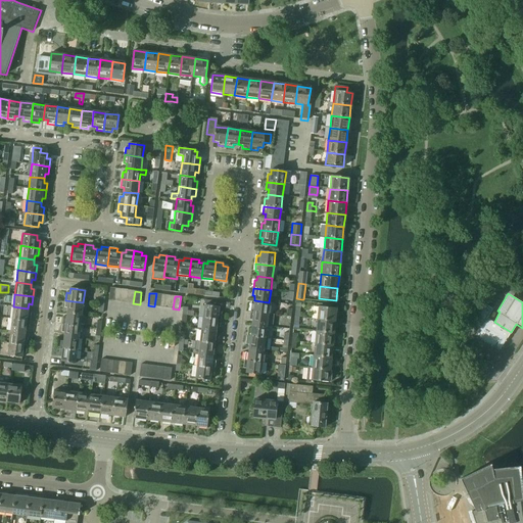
[(67,308),(67,313),(82,315),(83,302),(65,300),(64,307),(67,308)]
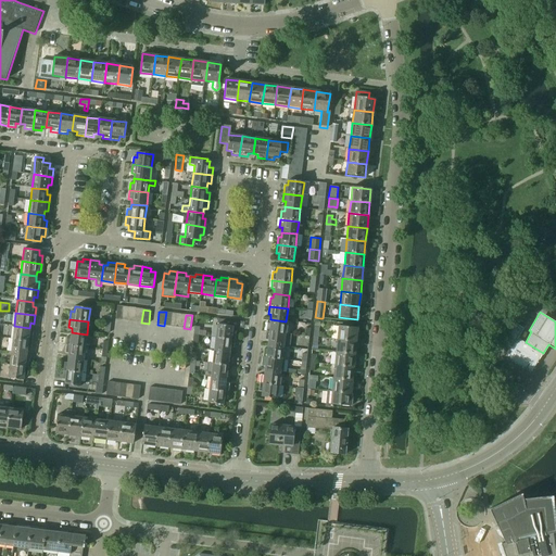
[(267,324),(266,331),(285,335),(286,321),(270,319),(269,324),(267,324)]
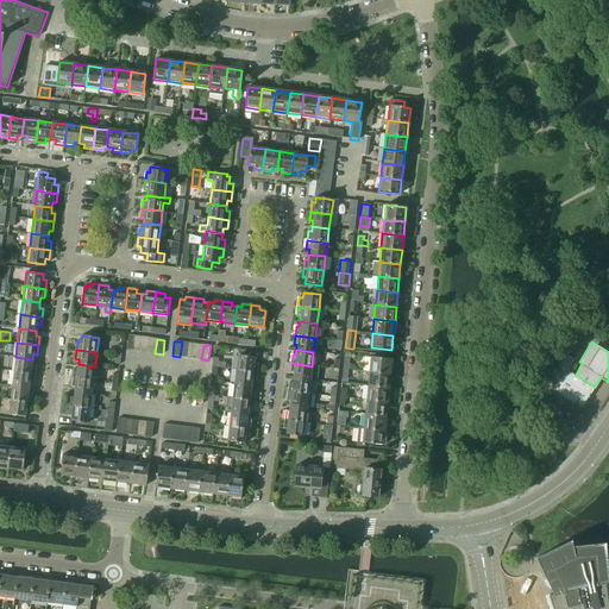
[(563,352),(548,375),(560,381),(554,390),(582,407),(595,387),(576,375),(567,370),(575,359),(563,352)]
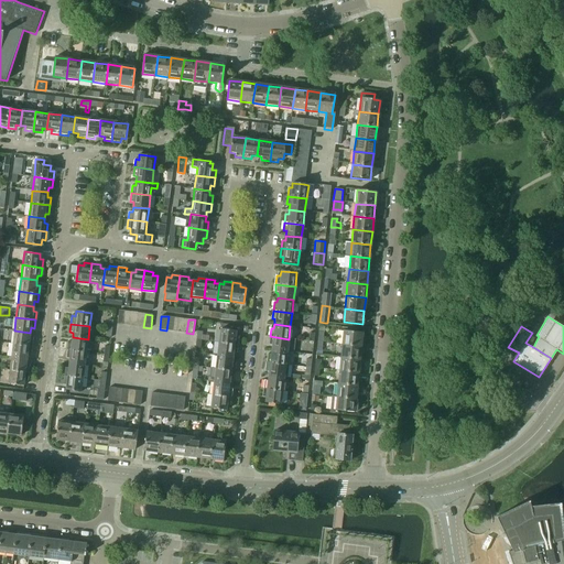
[(220,329),(219,343),(238,345),(239,336),(236,336),(237,331),(220,329)]
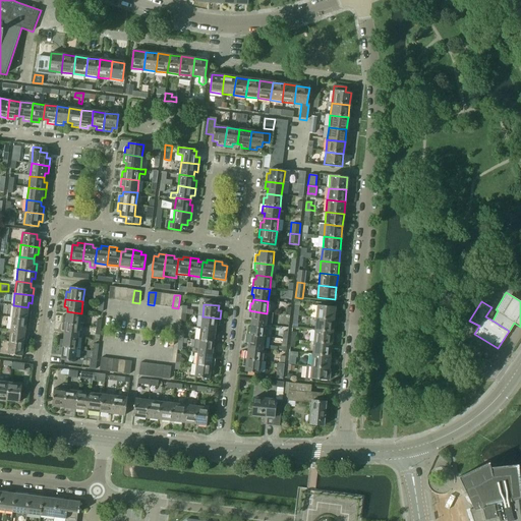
[(13,305),(11,317),(30,320),(31,311),(27,311),(27,307),(13,305)]
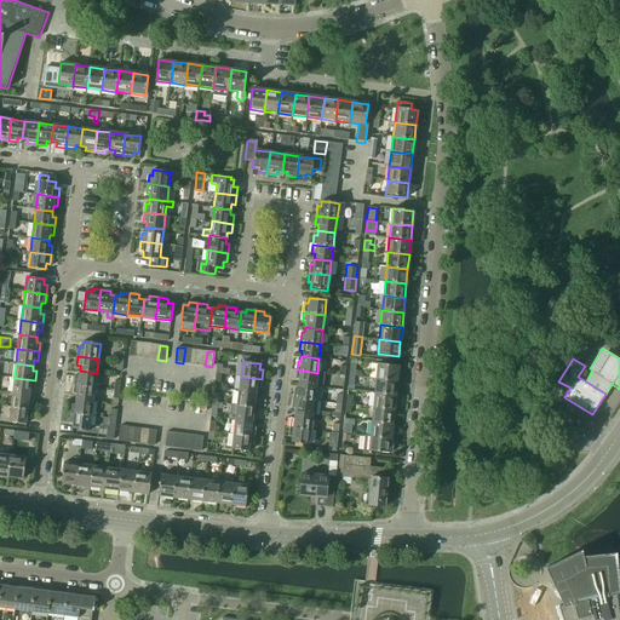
[(377,363),(375,379),(396,380),(399,366),(377,363)]
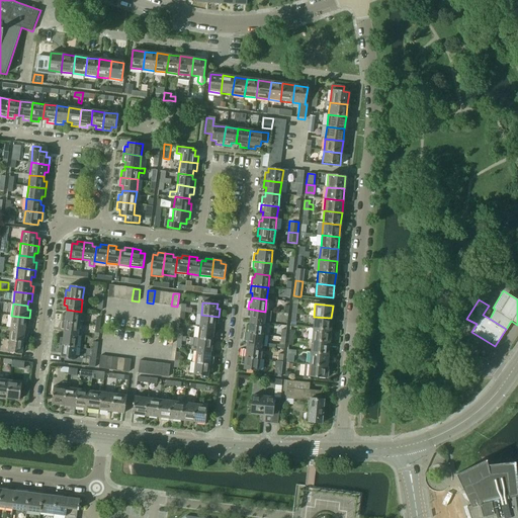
[(283,313),(283,314),(288,315),(289,306),(284,306),(284,309),(279,308),(279,313),(283,313)]
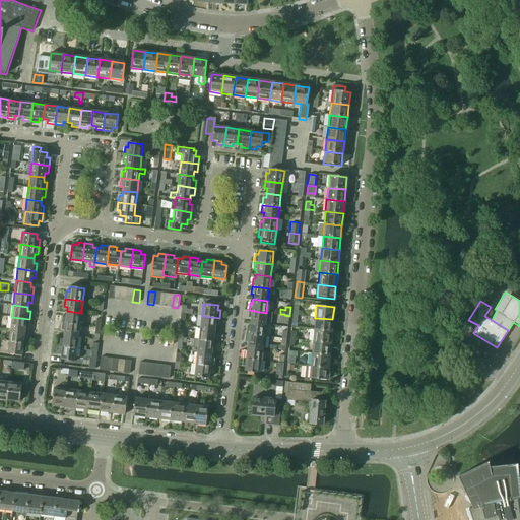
[(251,318),(250,323),(264,325),(266,313),(249,310),(248,318),(251,318)]
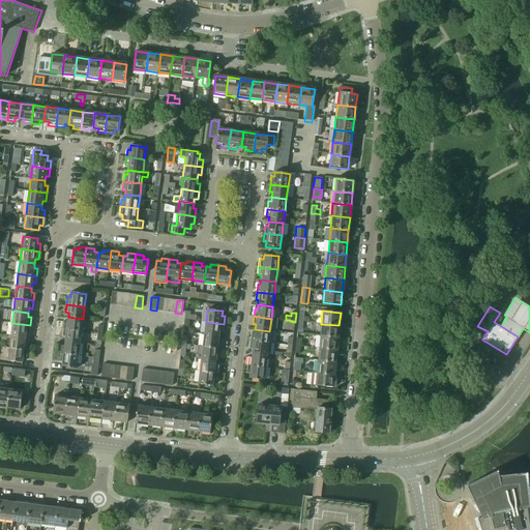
[(64,321),(63,329),(81,331),(83,319),(68,317),(67,321),(64,321)]
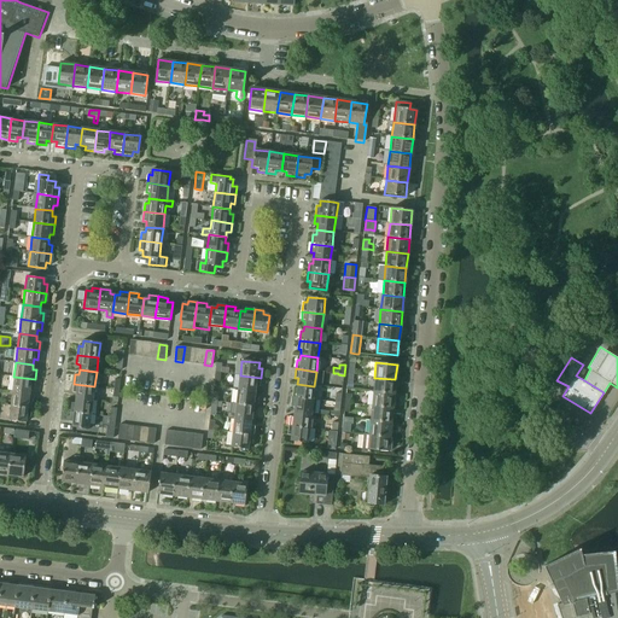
[(240,375),(238,390),(256,392),(256,386),(260,386),(261,378),(240,375)]
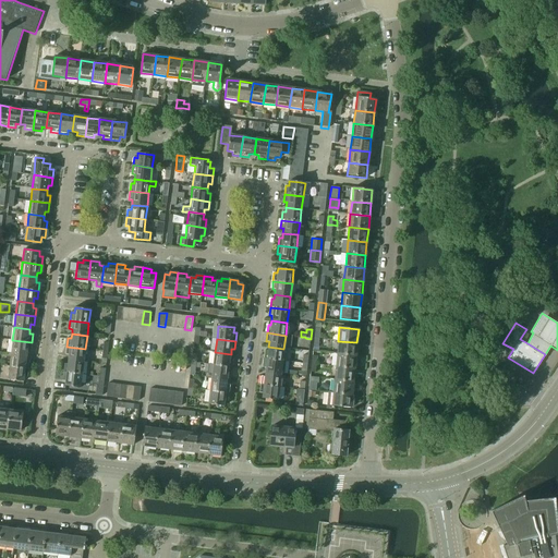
[(12,340),(11,353),(26,355),(27,349),(31,350),(32,342),(12,340)]
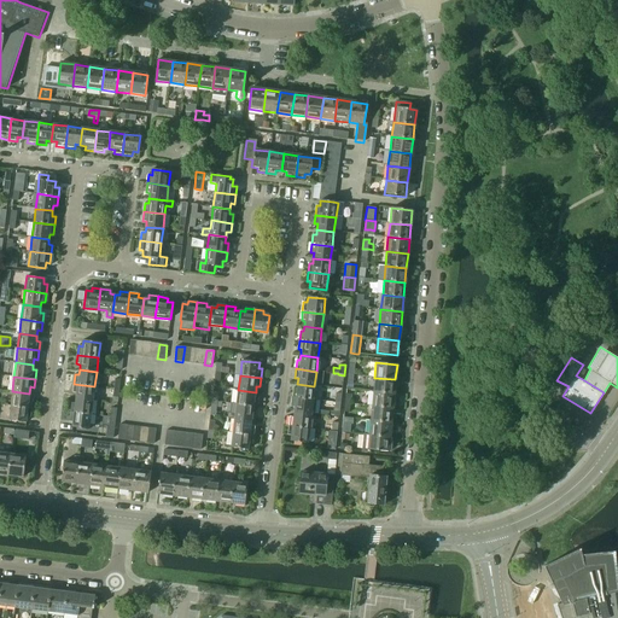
[(374,378),(372,392),(394,394),(395,379),(374,378)]
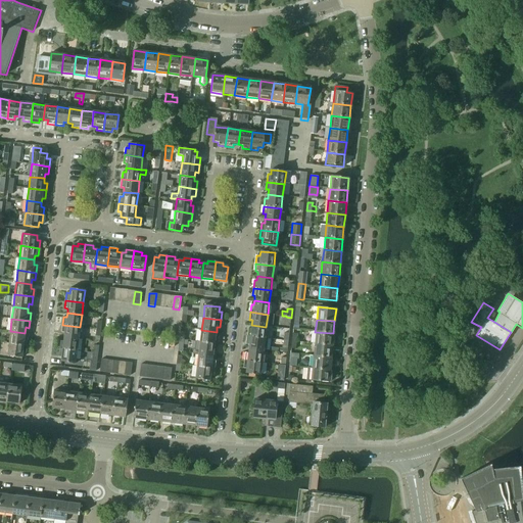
[(64,332),(63,337),(79,339),(80,327),(62,325),(61,332),(64,332)]
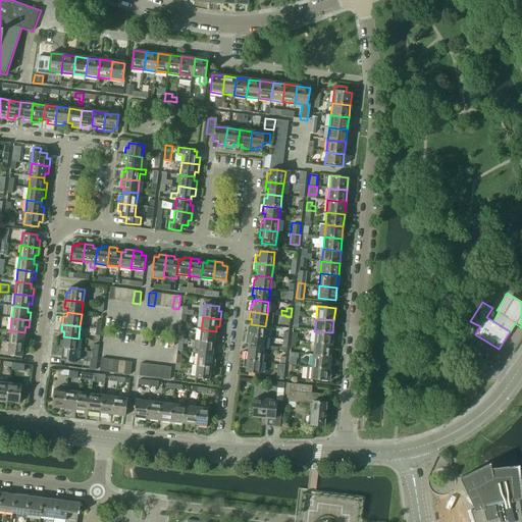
[(248,328),(247,336),(263,338),(265,326),(251,324),(250,328),(248,328)]
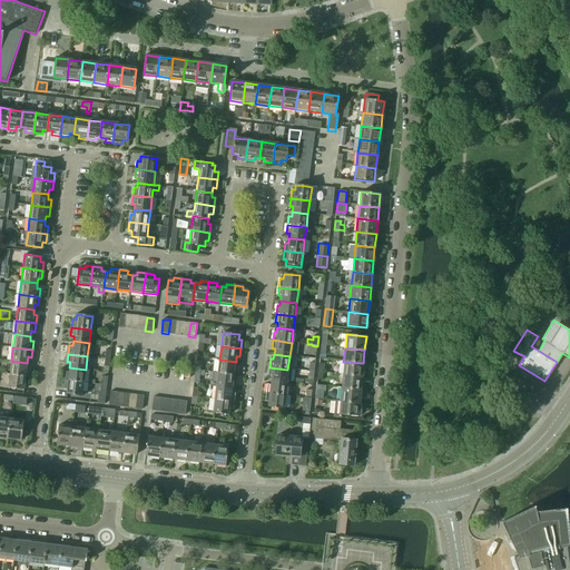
[(219,360),(218,372),(218,373),(237,375),(238,366),(235,366),(236,362),(219,360)]
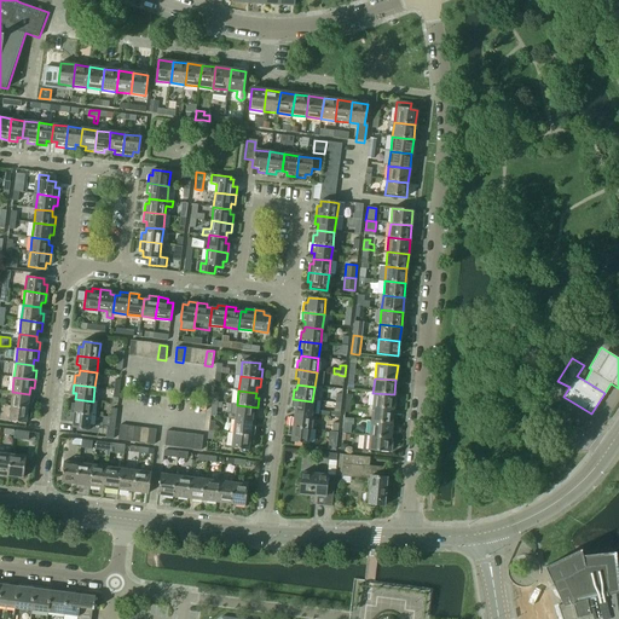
[(12,392),(11,406),(32,409),(32,399),(29,399),(29,394),(12,392)]
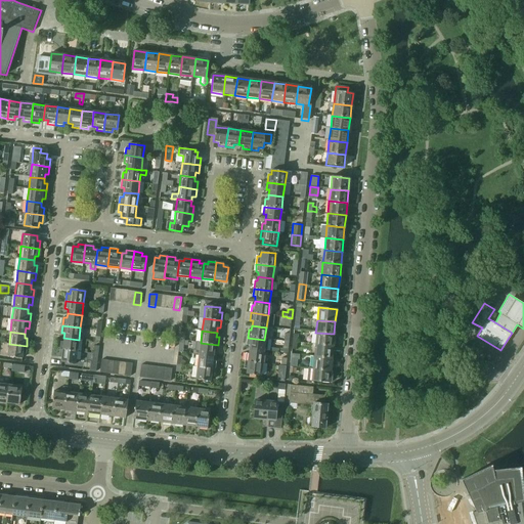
[(315,333),(314,345),(333,347),(334,334),(315,333)]
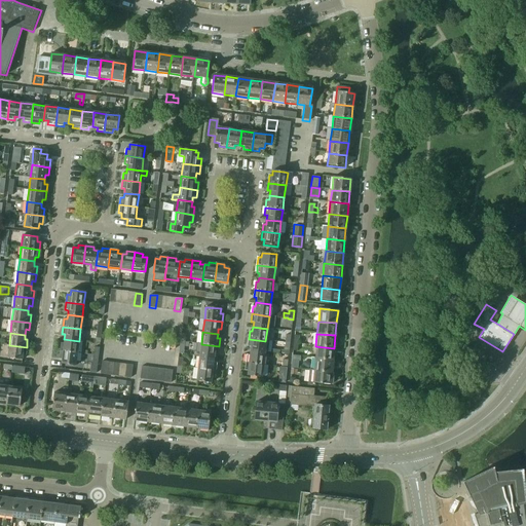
[(61,343),(60,350),(77,353),(79,341),(64,339),(64,343),(61,343)]
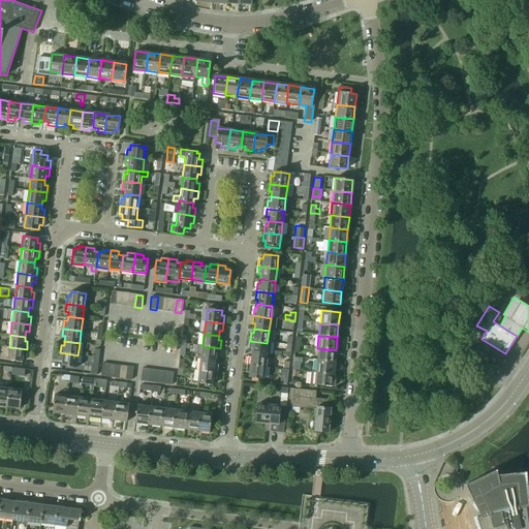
[(252,348),(251,353),(266,354),(267,343),(250,341),(249,347),(252,348)]
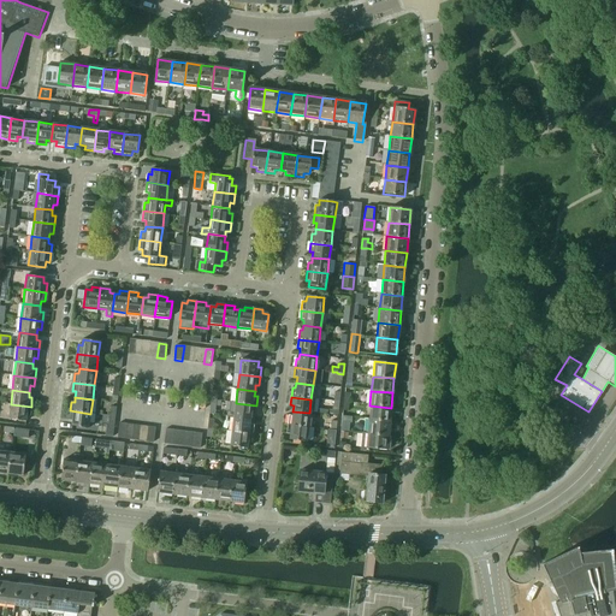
[(234,416),(234,418),(252,419),(252,414),(255,414),(256,406),(236,403),(236,402),(231,402),(230,412),(227,410),(226,416),(234,416)]
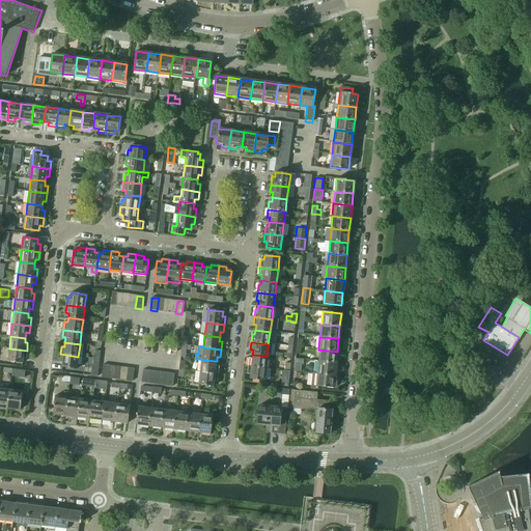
[(9,348),(7,361),(22,363),(23,358),(26,358),(27,351),(9,348)]
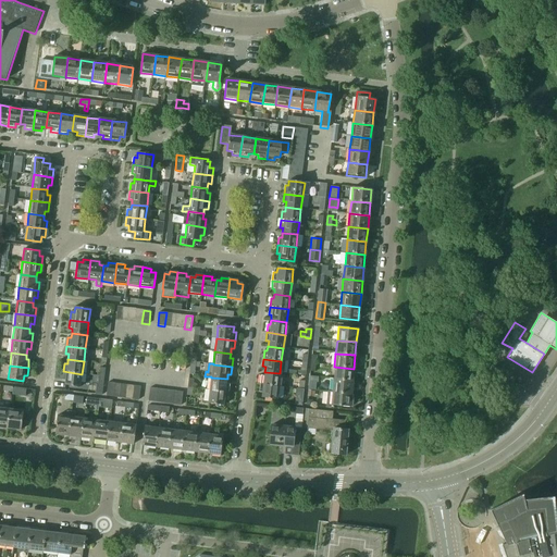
[(334,367),(333,380),(353,382),(354,369),(334,367)]
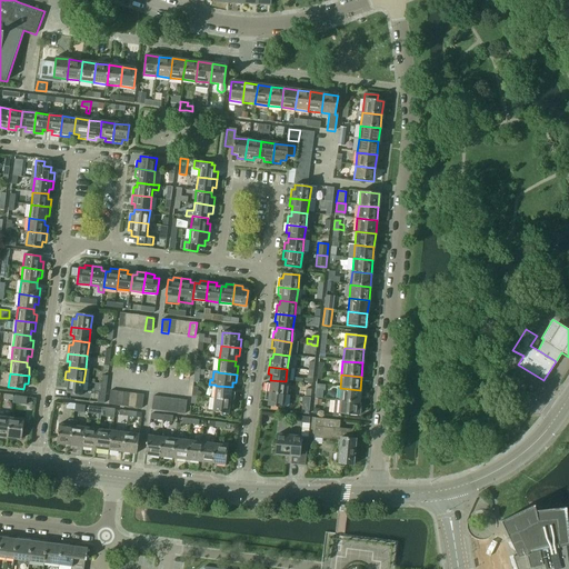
[(83,382),(65,379),(63,388),(67,388),(67,393),(82,396),(83,382)]
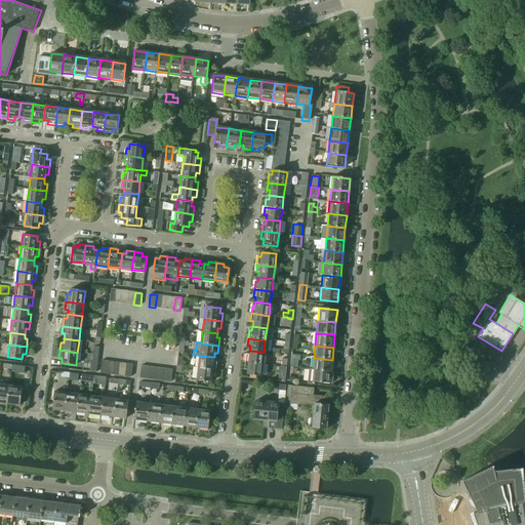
[(246,354),(245,362),(261,364),(264,352),(249,351),(249,355),(246,354)]
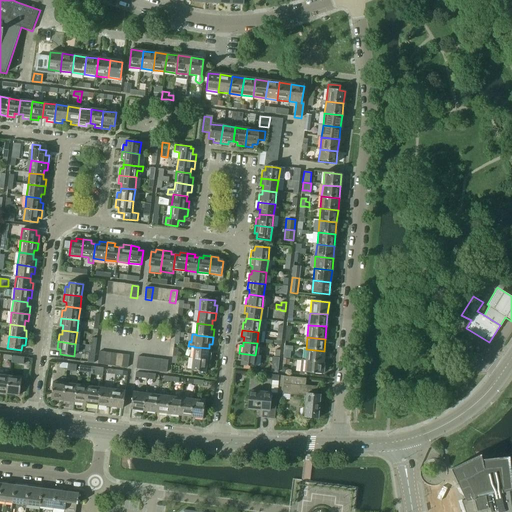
[(88,355),(87,362),(94,363),(95,356),(95,353),(96,346),(91,346),(90,355),(88,355)]
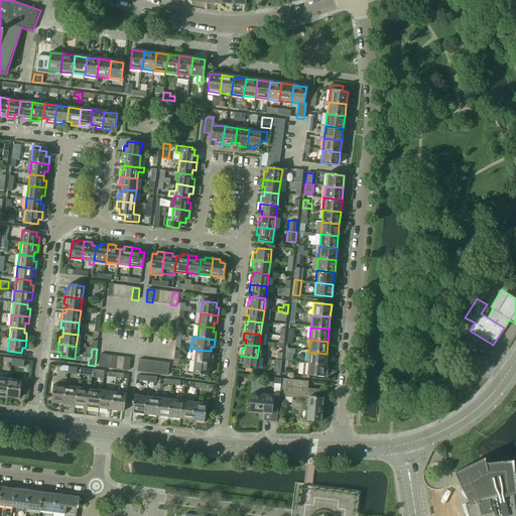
[(196,350),(195,361),(212,363),(213,356),(210,356),(211,351),(196,350)]
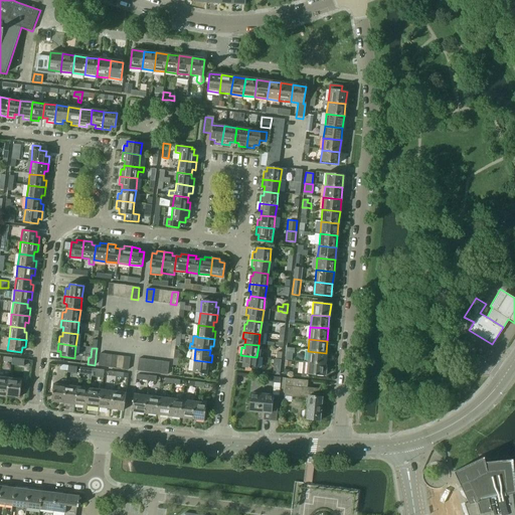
[(308,351),(307,362),(307,363),(324,365),(326,353),(308,351)]
